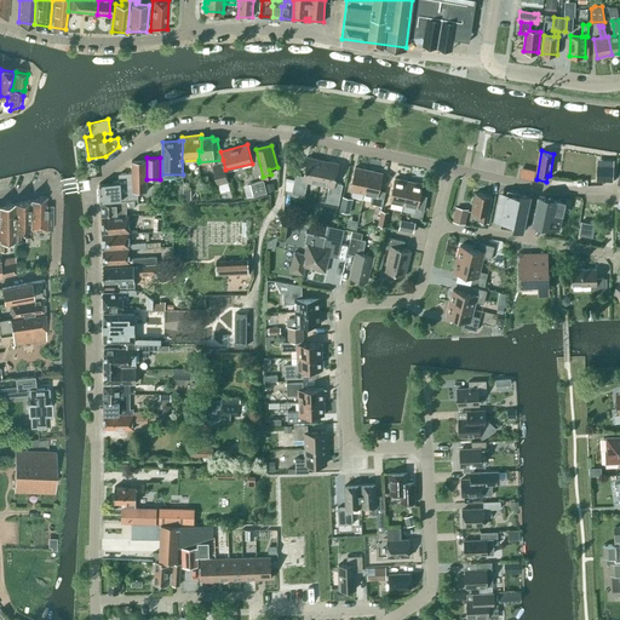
[(304,177),(296,174),(292,195),(304,197),(308,182),(317,184),(323,160),(308,158),(304,177)]
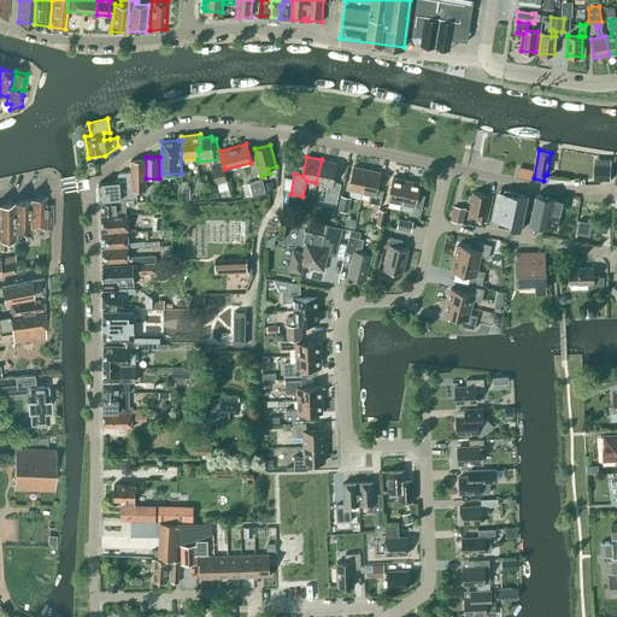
[(146,159),(131,160),(131,172),(118,172),(119,180),(99,182),(100,199),(136,197),(137,201),(146,201),(145,192),(146,159)]
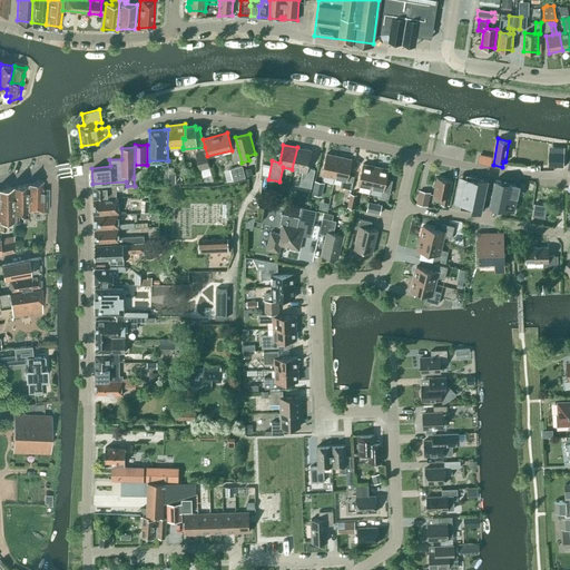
[(303,172),(300,186),(312,188),(315,169),(307,168),(312,150),(297,147),(292,169),(303,172)]
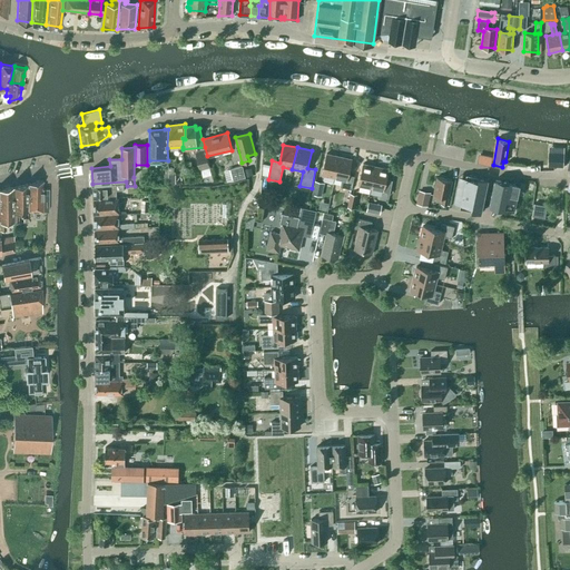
[(200,169),(209,166),(205,148),(195,151),(200,169)]
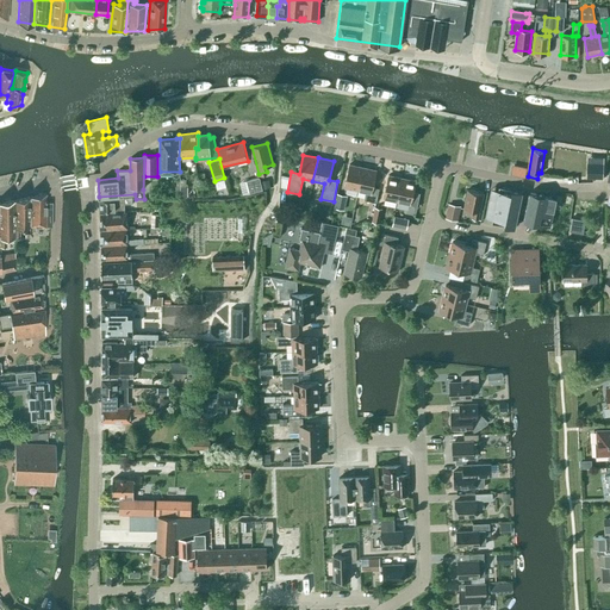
[(592,163),(592,178),(603,179),(604,163),(592,163)]
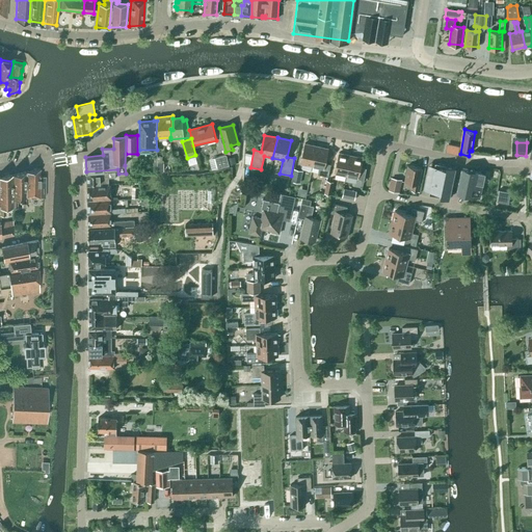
[(317,145),(304,143),(300,163),(312,166),(317,145)]
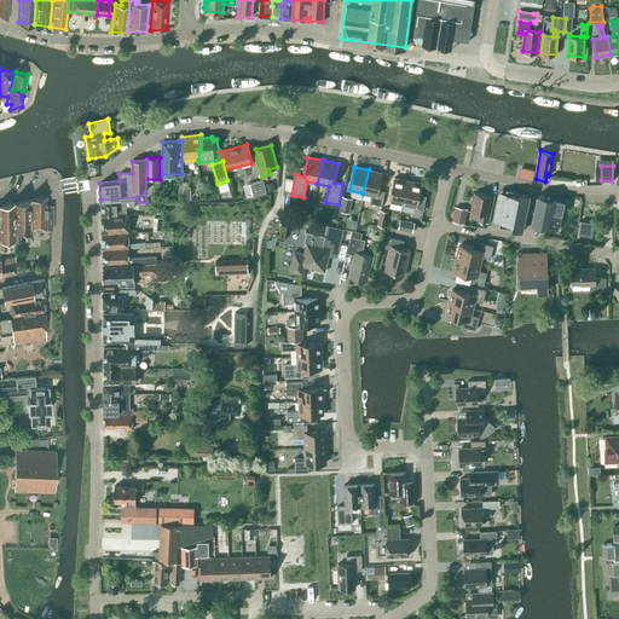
[(370,203),(382,206),(386,191),(380,190),(381,178),(382,173),(369,169),(363,194),(371,195),(370,203)]
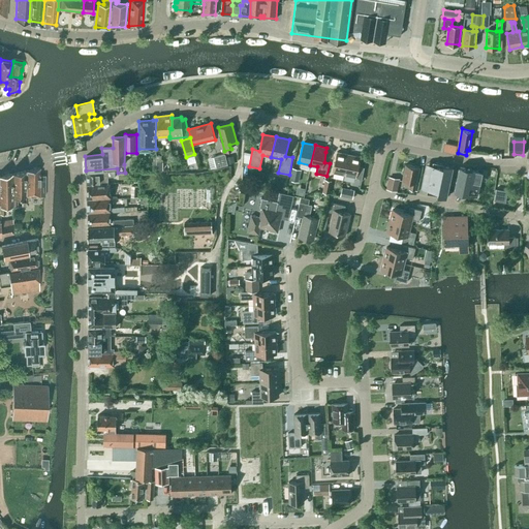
[(337,152),(333,172),(344,175),(349,154),(337,152)]
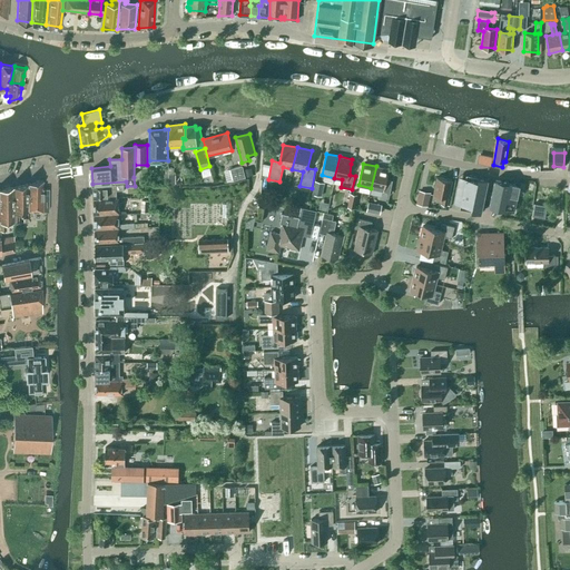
[(231,169),(233,180),(245,177),(243,166),(231,169)]
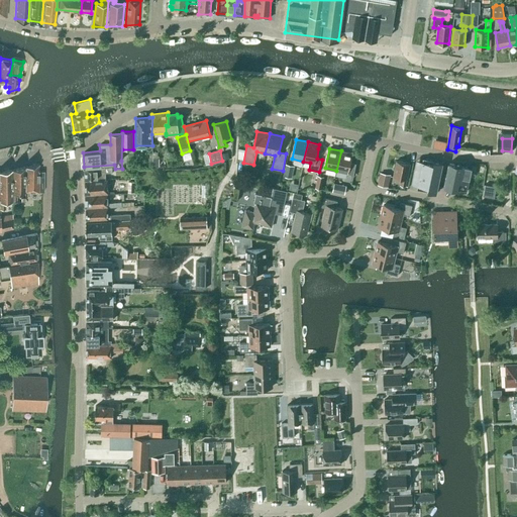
[(348,173),(352,153),(341,150),(336,171),(348,173)]
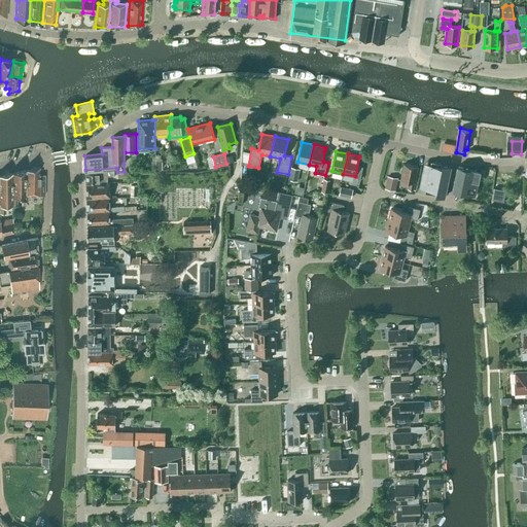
[(430,165),(425,164),(420,187),(425,188),(424,191),(445,196),(451,166),(431,161),(430,165)]
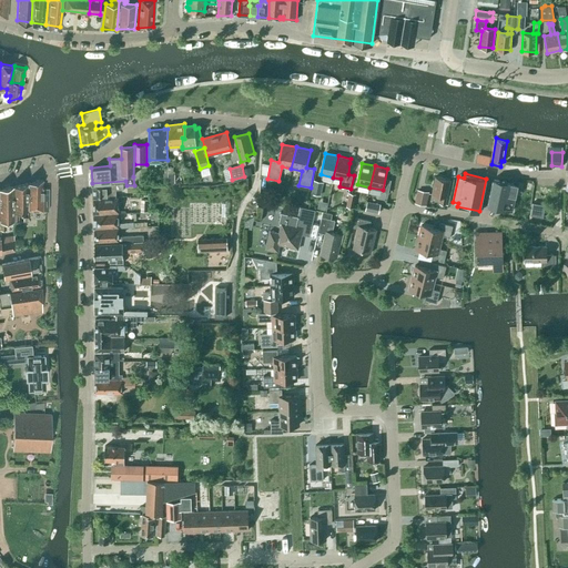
[(432,194),(442,196),(439,203),(445,204),(450,180),(435,176),(432,194)]
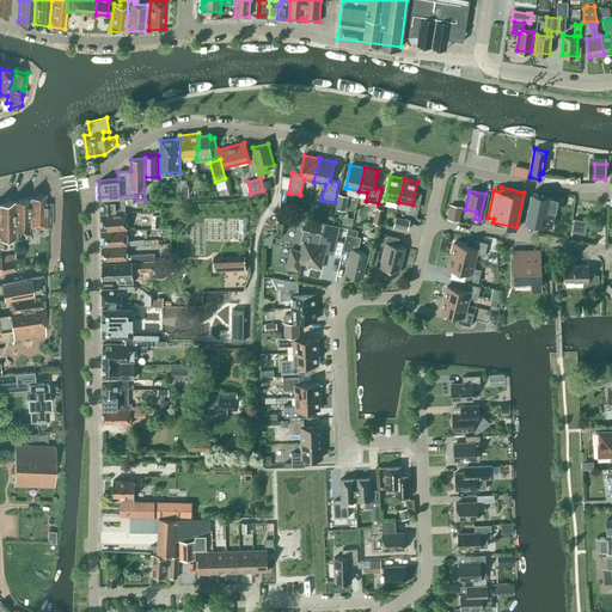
[(53,227),(53,203),(47,203),(47,194),(30,197),(30,226),(53,227)]
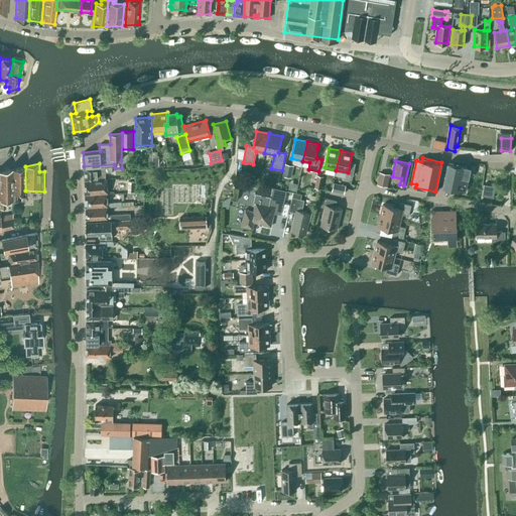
[(285,163),(282,175),(291,177),(294,165),(285,163)]
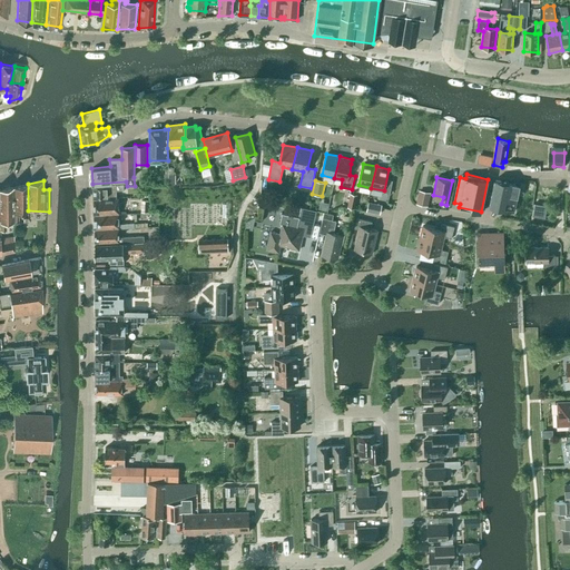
[(494,180),(489,206),(514,210),(520,186),(494,180)]
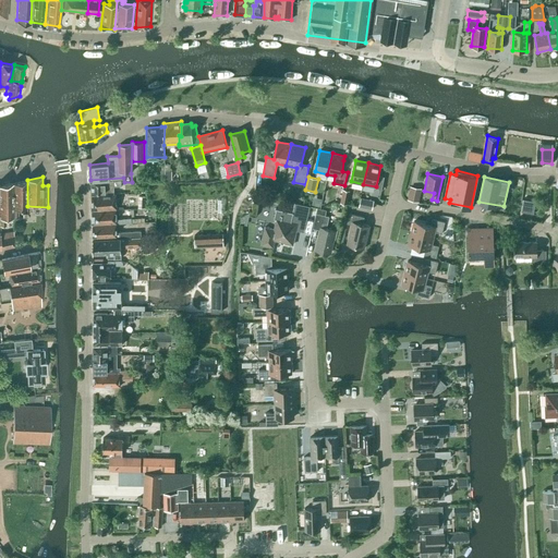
[(17,208),(27,206),(27,180),(13,182),(14,217),(19,217),(17,208)]
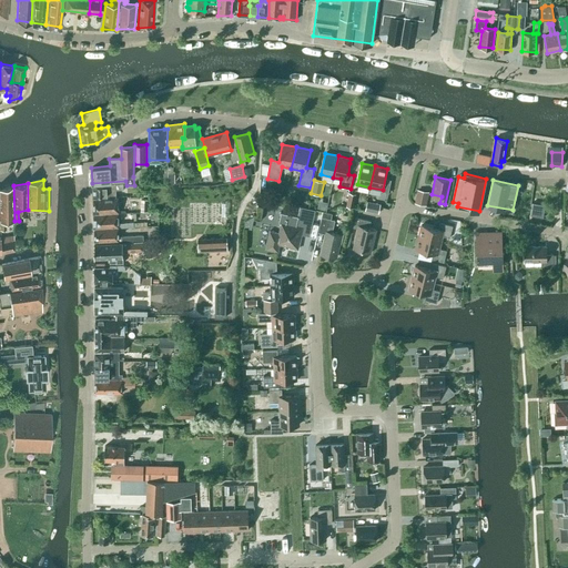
[(92,184),(93,199),(117,198),(115,190),(123,190),(123,183),(92,184)]
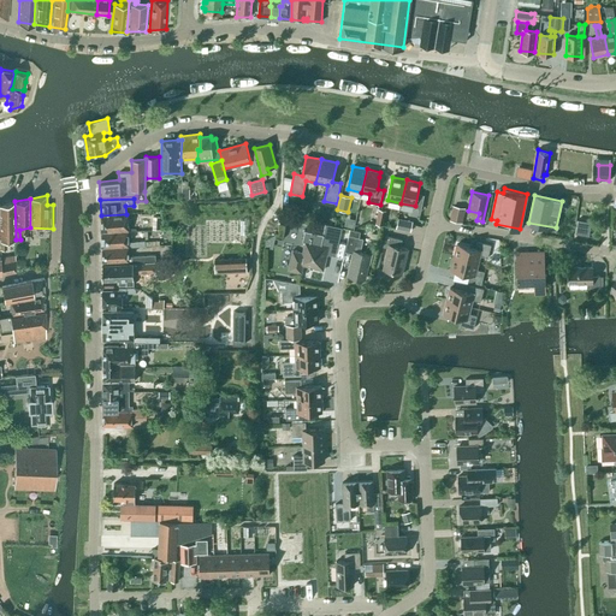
[(0,248),(6,248),(6,241),(16,240),(15,201),(0,205),(0,248)]
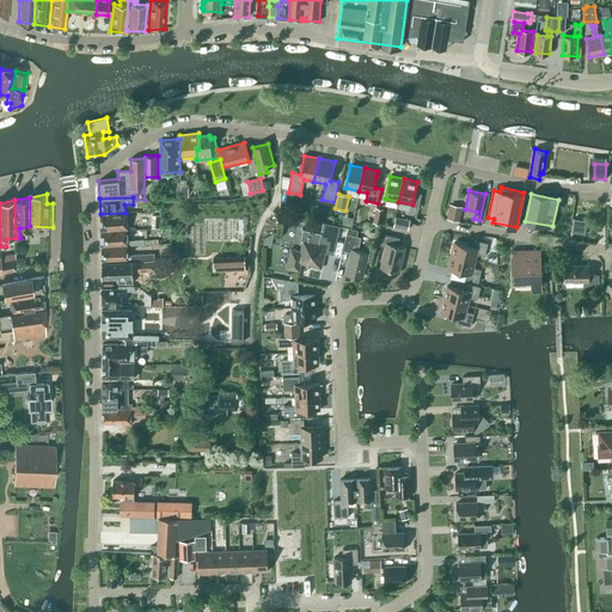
[(450,203),(447,219),(459,221),(463,207),(450,203)]
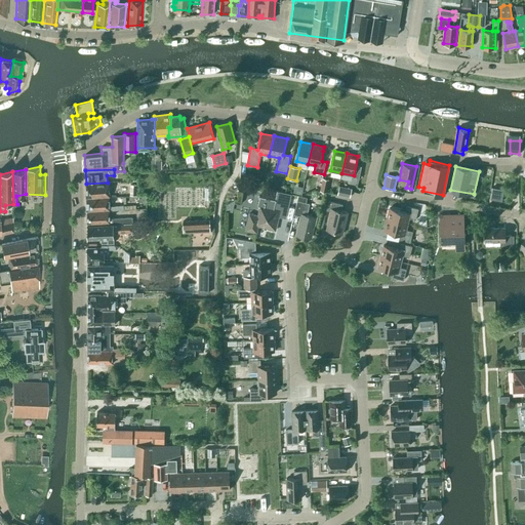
[(329,179),(323,178),(321,191),(326,191),(329,179)]
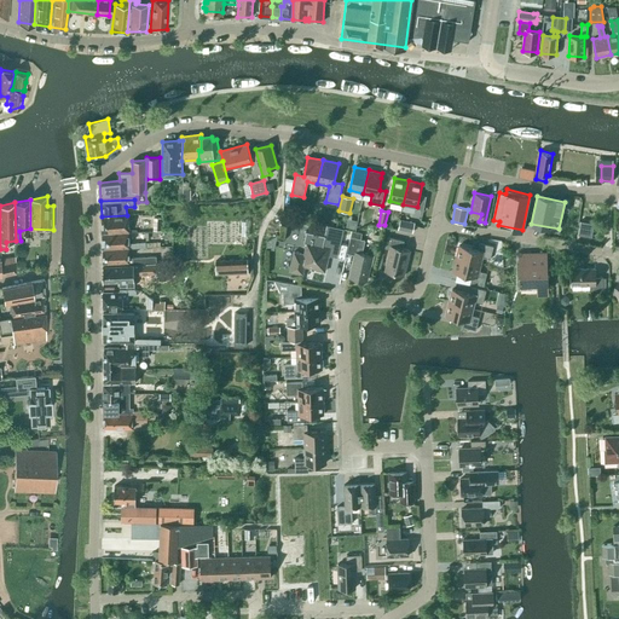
[(108,232),(129,231),(128,215),(102,217),(102,233),(108,232)]
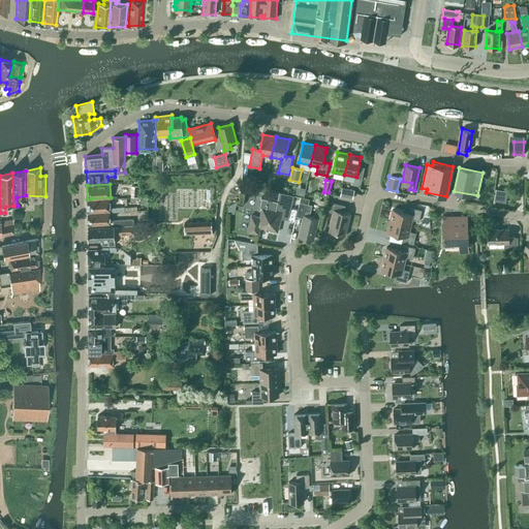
[(496,194),(507,196),(508,186),(497,184),(496,194)]
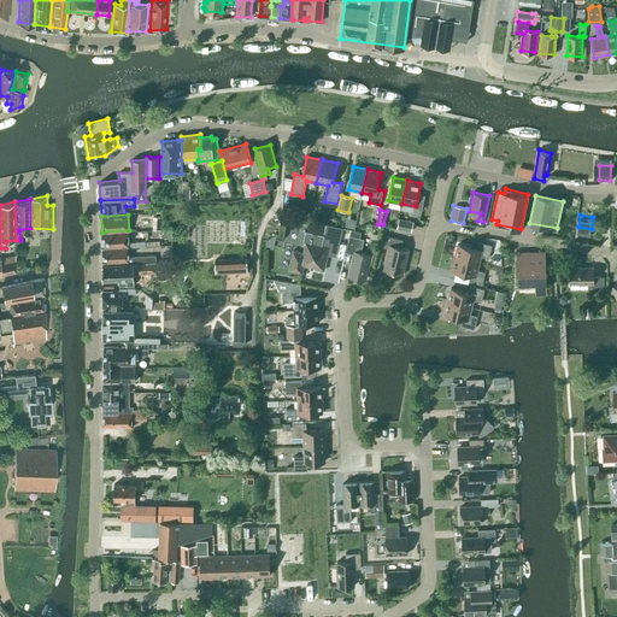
[(412,224),(398,222),(397,228),(410,231),(412,224)]
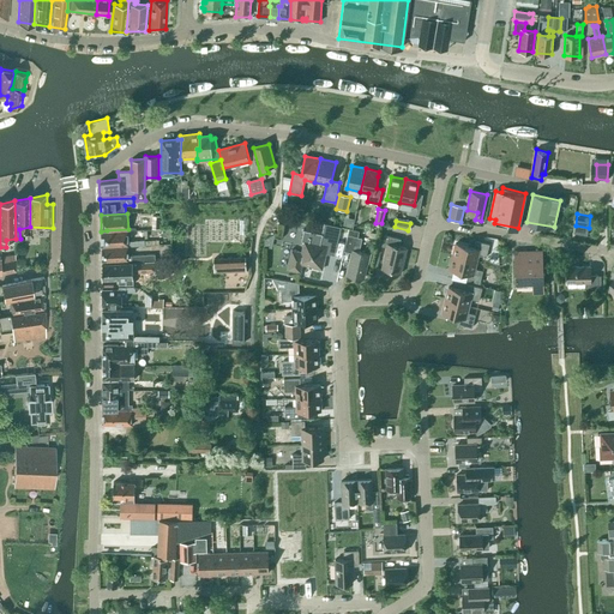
[(324,223),(321,234),(304,229),(304,230),(305,230),(302,240),(305,241),(302,252),(292,250),(288,269),(300,272),(302,264),(314,266),(313,268),(323,270),(326,253),(335,256),(341,227),(324,223)]
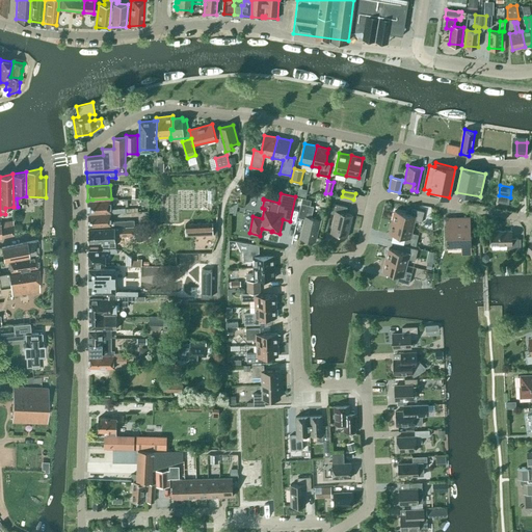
[(92,200),(87,201),(88,214),(94,214),(111,213),(122,212),(138,211),(137,208),(122,209),(111,209),(111,198),(92,200)]
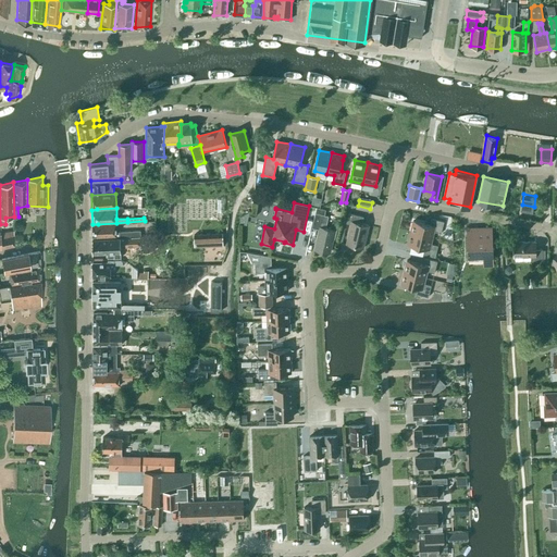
[(240,217),(240,223),(246,225),(249,212),(240,217)]
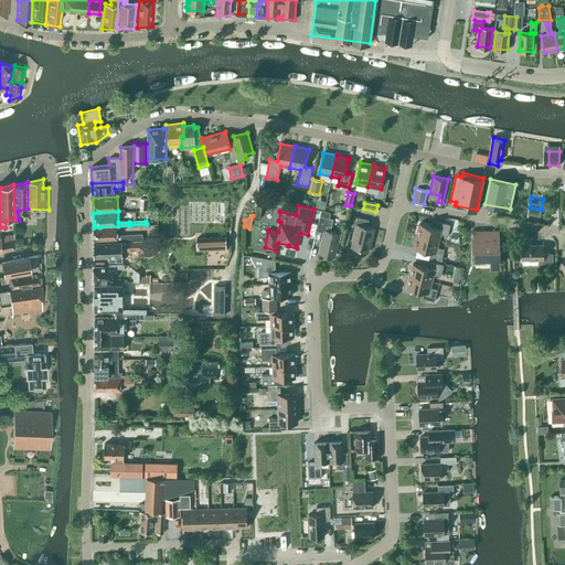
[(334,257),(338,243),(339,243),(341,233),(336,232),(330,231),(333,220),(320,216),(317,231),(323,233),(319,253),(334,257)]
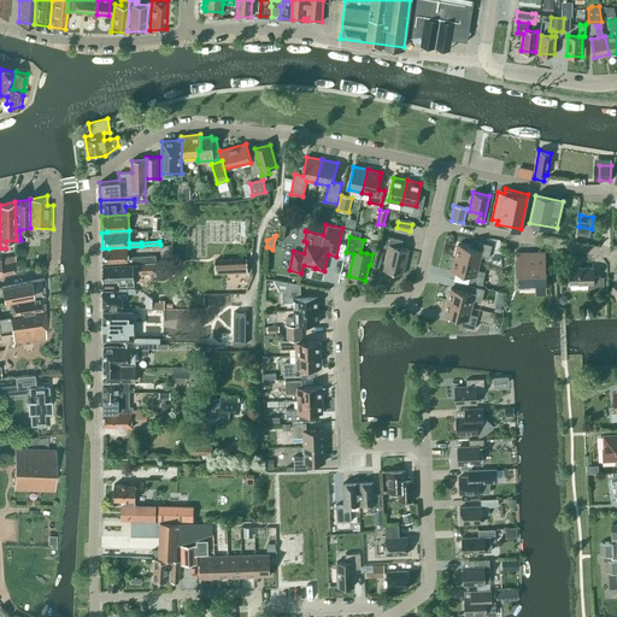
[(385,247),(388,248),(383,270),(403,275),(409,248),(401,247),(403,240),(387,236),(385,247)]
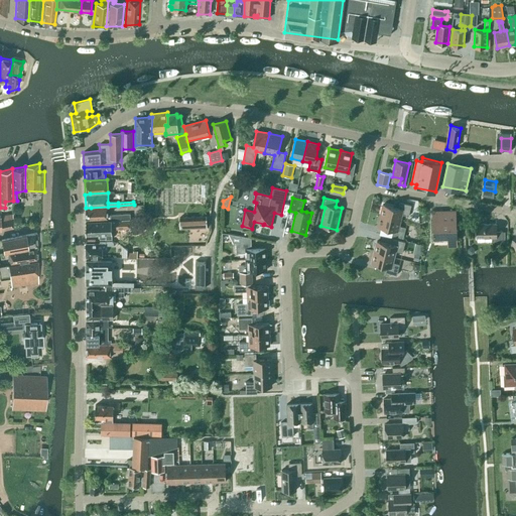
[(401,214),(408,216),(411,204),(399,202),(397,208),(383,205),(381,215),(400,220),(401,214)]
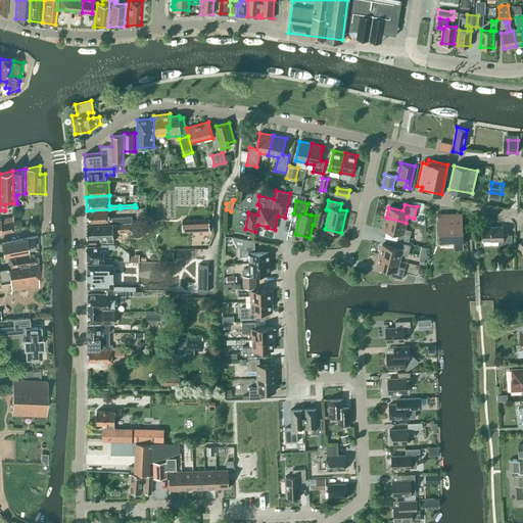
[(113,223),(113,224),(132,223),(132,217),(121,218),(121,217),(109,218),(109,209),(92,210),(87,210),(87,223),(109,222),(109,223),(113,223)]
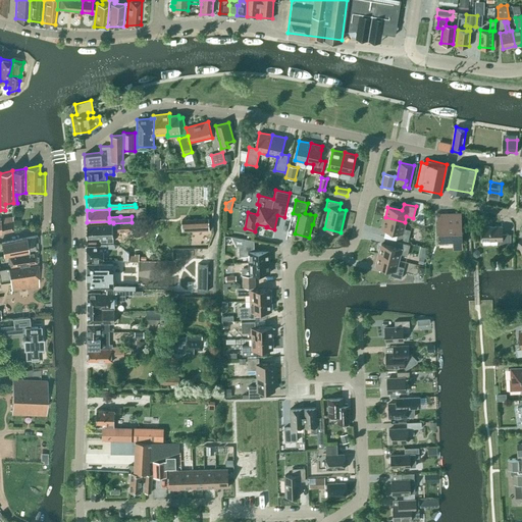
[(437,223),(438,244),(439,244),(439,241),(453,241),(453,248),(462,248),(461,214),(452,214),(437,215),(437,223)]
